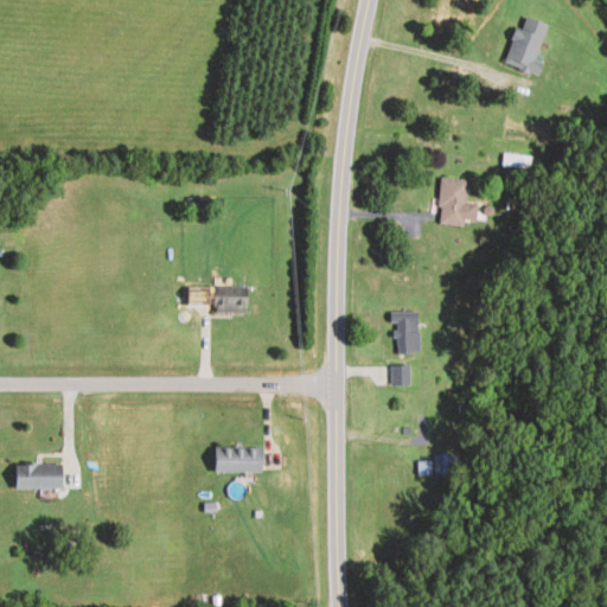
[(544,21),(523,18),(521,30),(512,27),(504,65),(538,72),(541,61),(536,59),(544,21)]
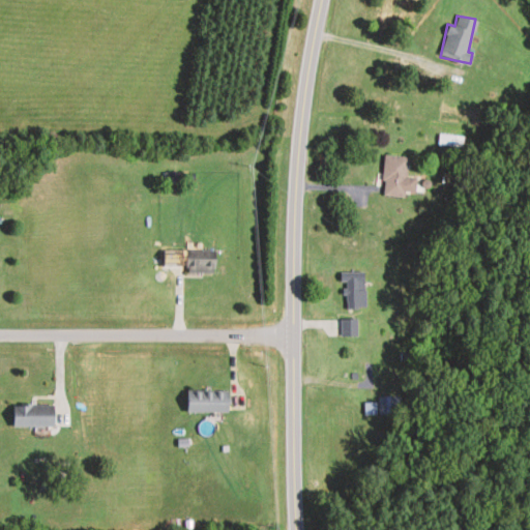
[(463,146),(463,136),(439,135),(439,145),(463,146)]
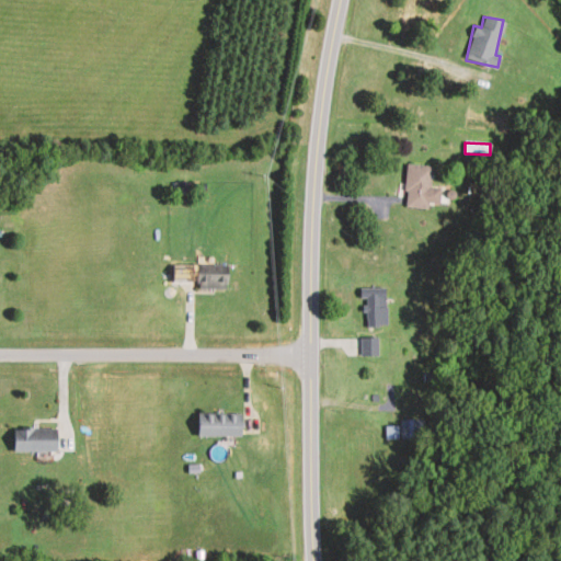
[(405,206),(439,207),(439,187),(431,187),(431,165),(407,164),(405,206)]
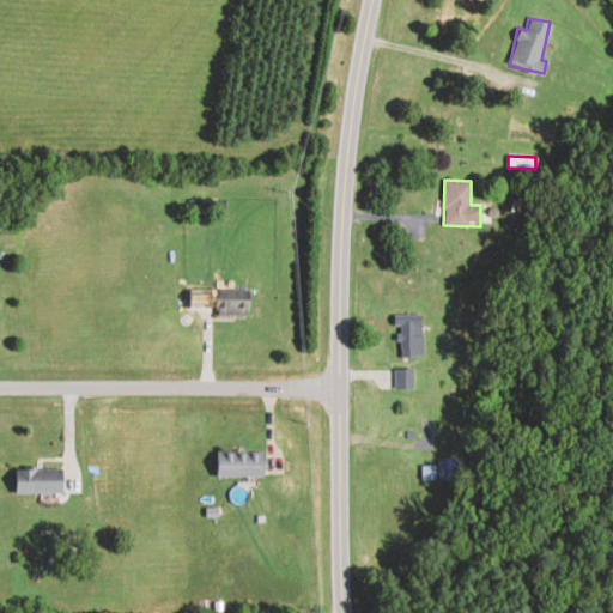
[(213,290),(213,316),(248,316),(248,290),(213,290)]
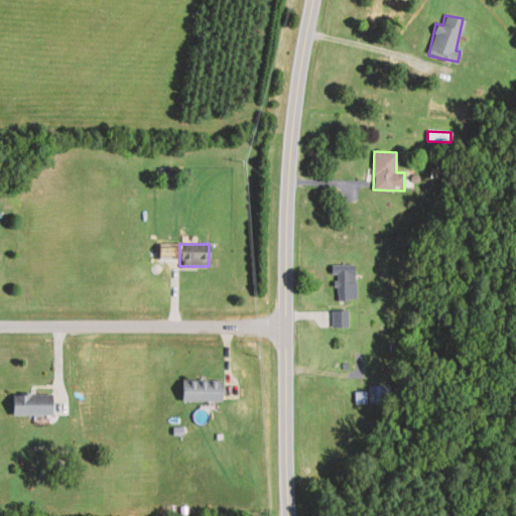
[(356,265),(334,265),(334,300),(356,300),(356,265)]
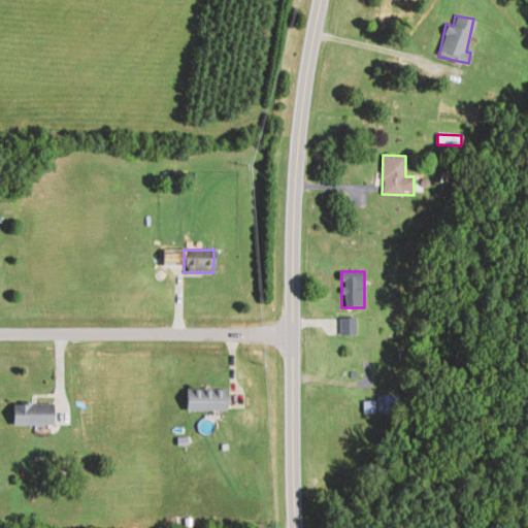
[(356,335),(356,319),(339,319),(339,335),(356,335)]
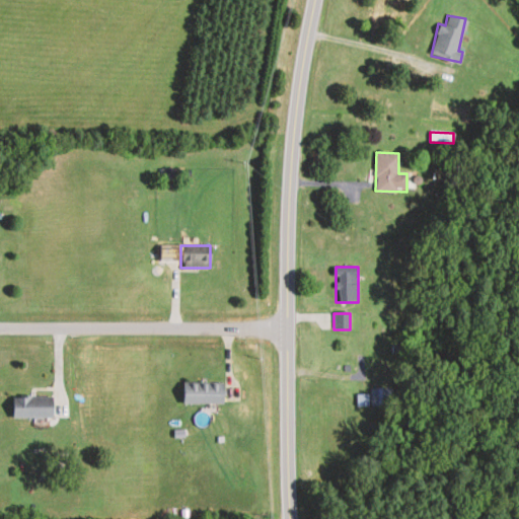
[(222,403),(222,382),(180,382),(180,403),(222,403)]
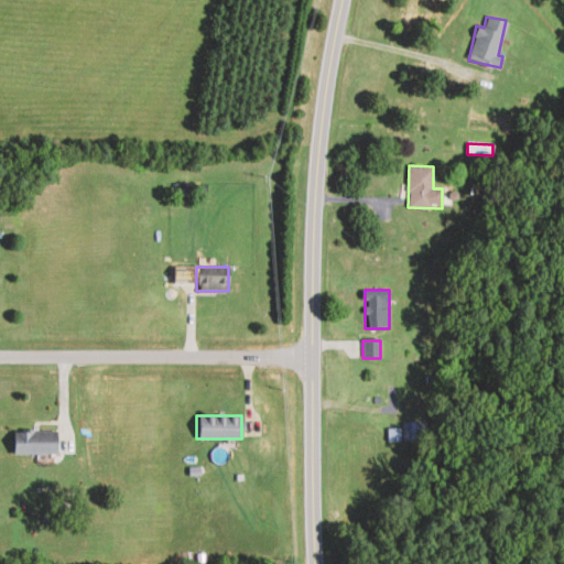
[(403,422),(403,442),(427,442),(427,422),(403,422)]
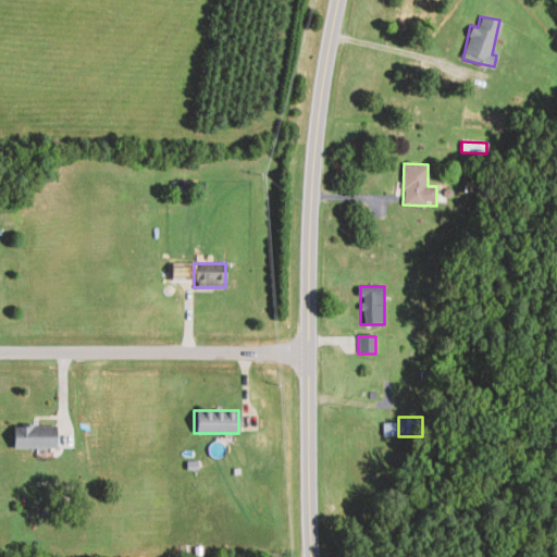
[(56,448),(56,426),(11,426),(11,448),(56,448)]
